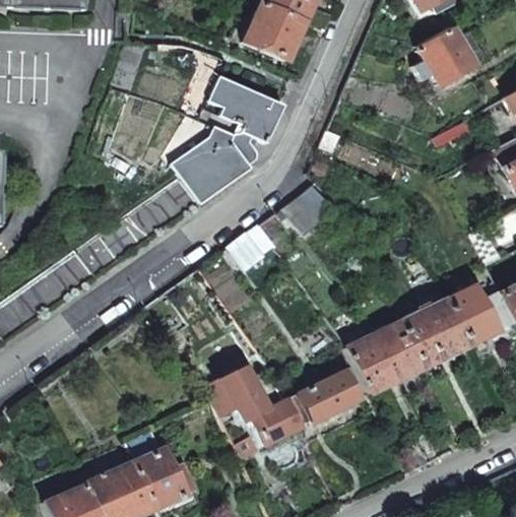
[(0,0),(0,219),(2,149),(0,148),(0,4),(81,8),(81,0),(0,0)]
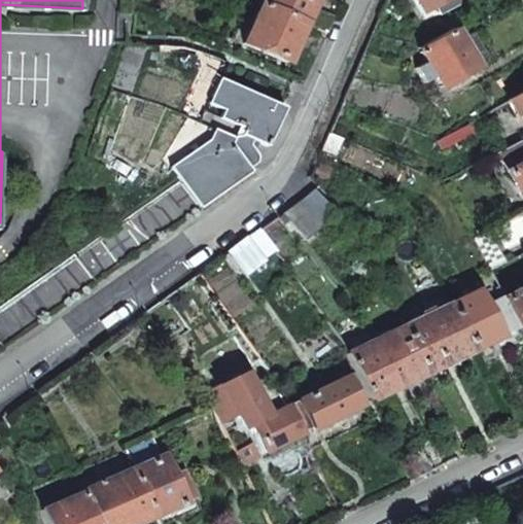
[(264,0),(264,1),(307,21),(314,4),(316,0),(264,0)]
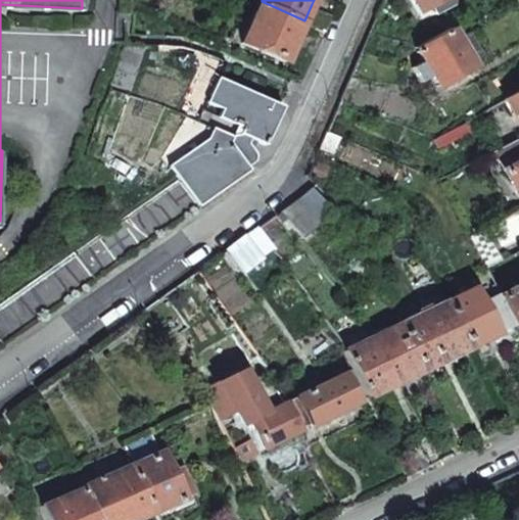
[(416,0),(422,10),(439,0),(416,0)]
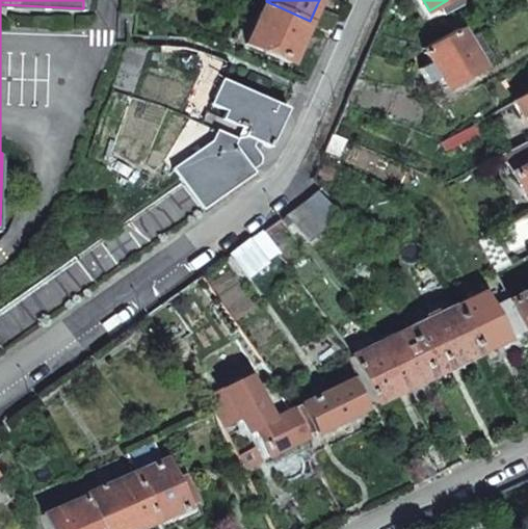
[(248,42),(292,60),(310,21),(266,1),(248,42)]
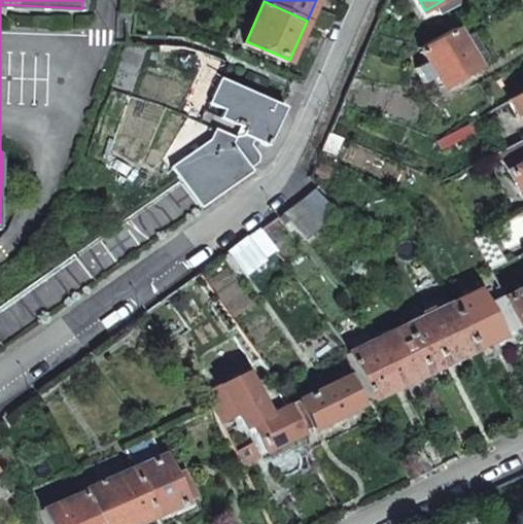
[(307,21),(326,29),(334,12),(314,4),(307,21)]
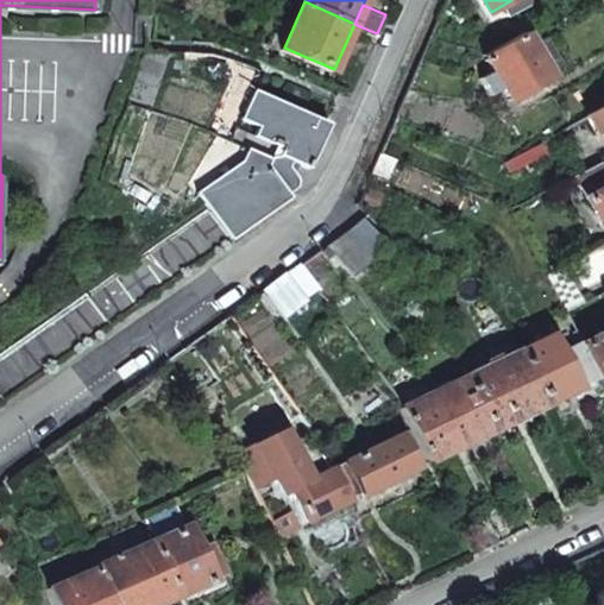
[(513,98),(552,76),(526,31),(488,54),(496,70),(484,76),(494,93),(505,86),(513,98)]
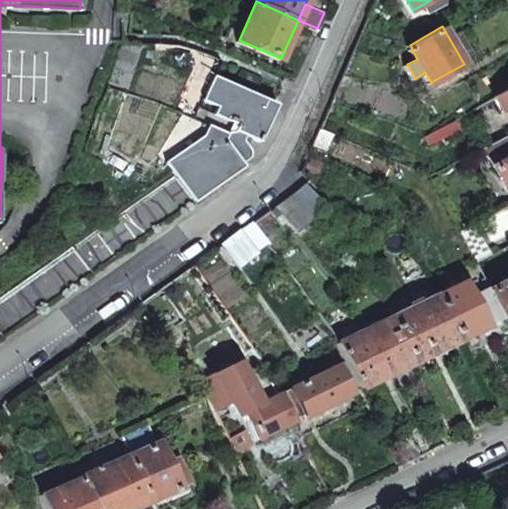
[(280,102),(217,73),(206,97),(220,104),(217,112),(235,120),(229,131),(212,123),(206,134),(169,160),(180,175),(197,199),(246,163),(244,160),(249,157),(252,151),(251,147),(245,138),(247,133),(262,139),(280,102)]
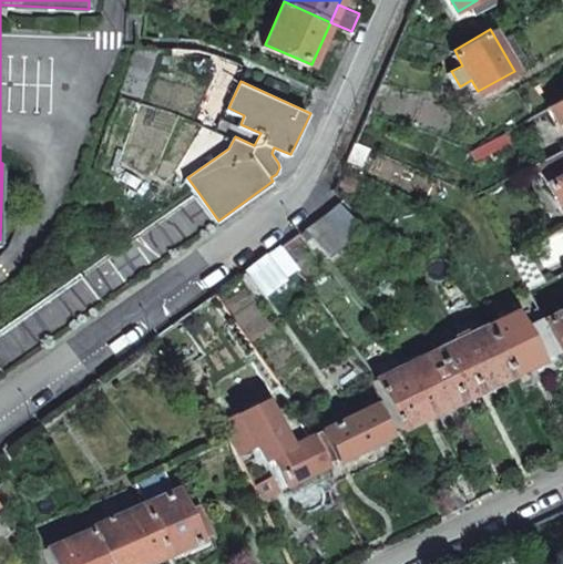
[(313,108),(317,99),(299,91),(296,100),(313,108)]
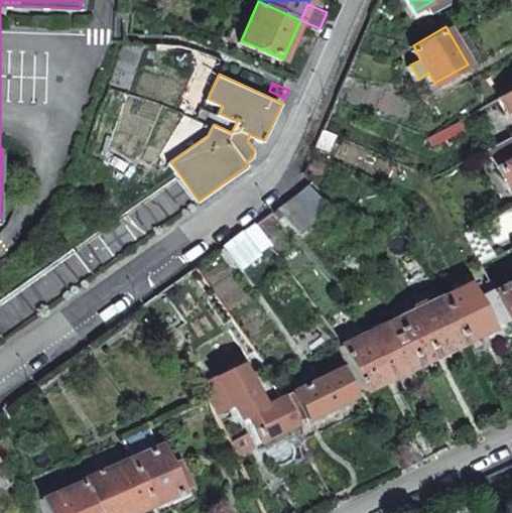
[(511,89),(500,96),(507,109),(511,107),(511,89)]
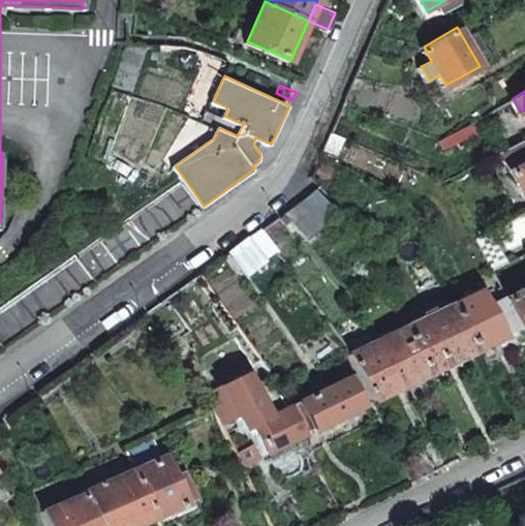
[(524,155),(521,150),(505,158),(524,193),(524,155)]
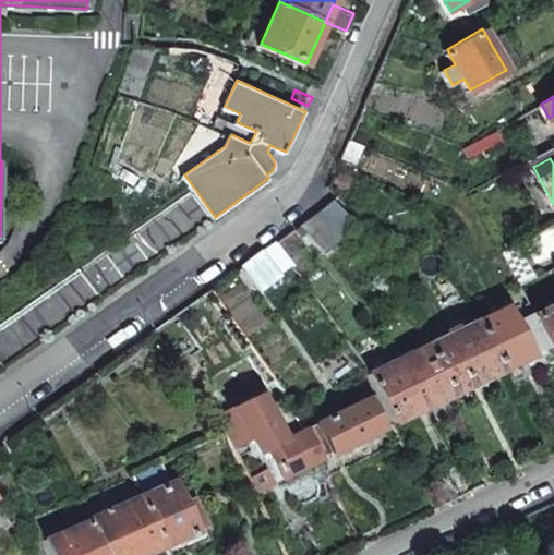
[(0,329),(0,368),(215,217),(196,191),(0,329)]
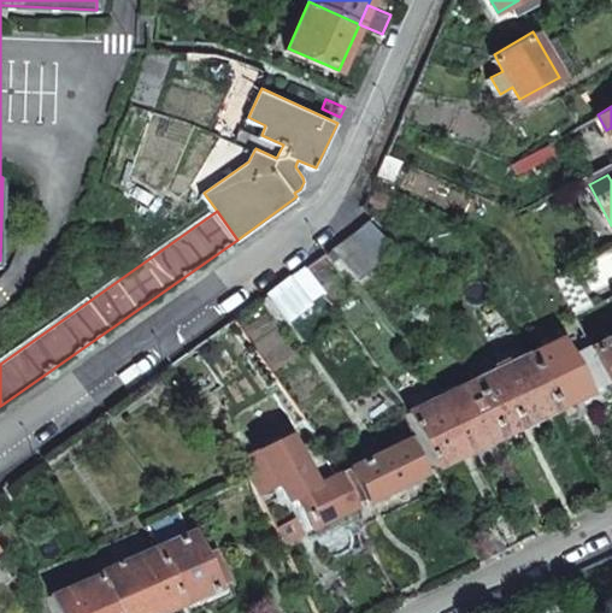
[(378,261),(395,247),(369,218),(354,233),(378,261)]
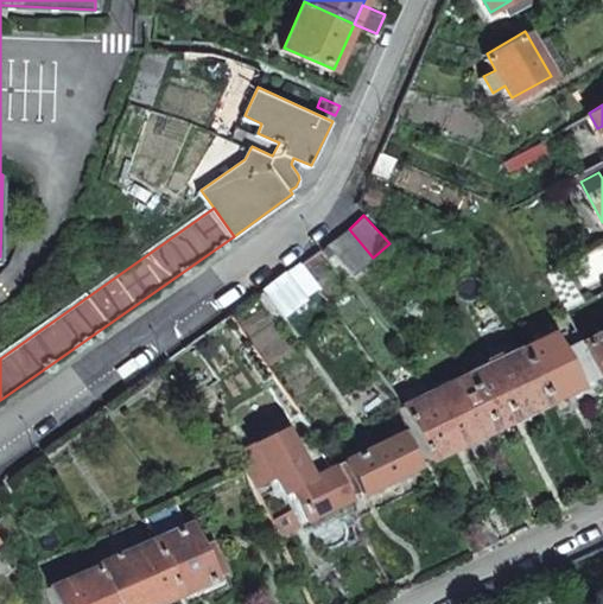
[(327,245),(351,273),(373,258),(349,229),(327,245)]
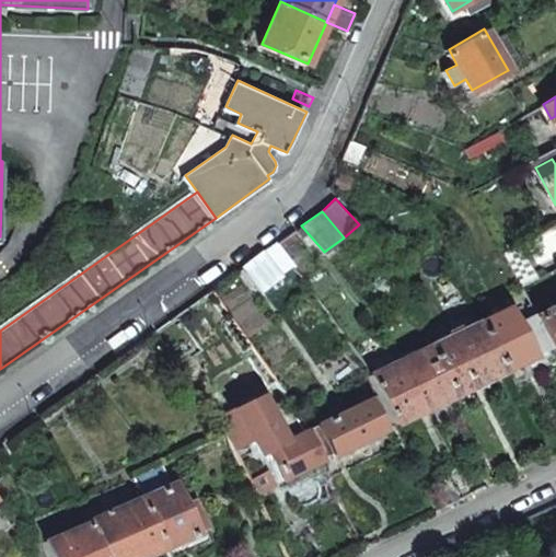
[(263,290),(297,265),(278,241),(245,265),(263,290)]
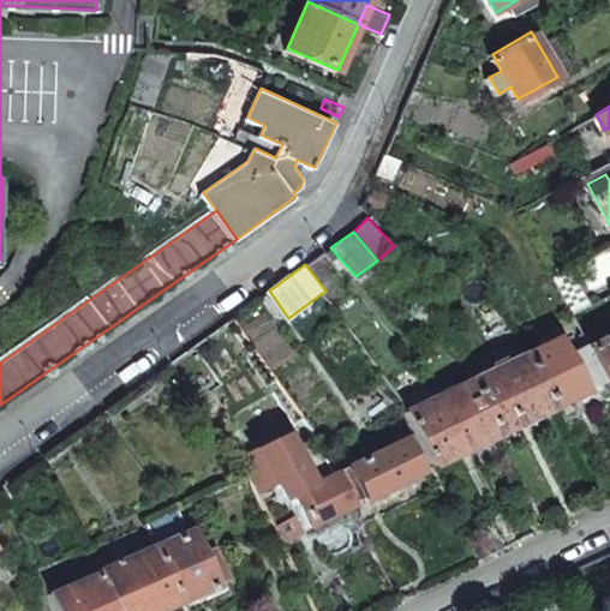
[(609,334),(591,345),(606,378),(609,382),(609,334)]
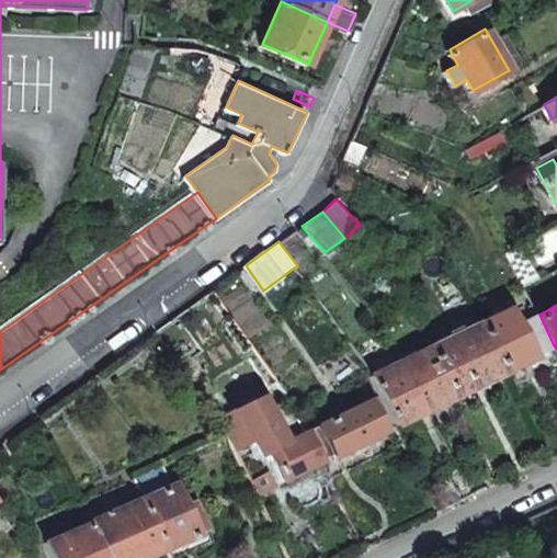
[(504,369),(554,345),(540,315),(537,311),(520,321),(511,306),(481,320),(504,369)]
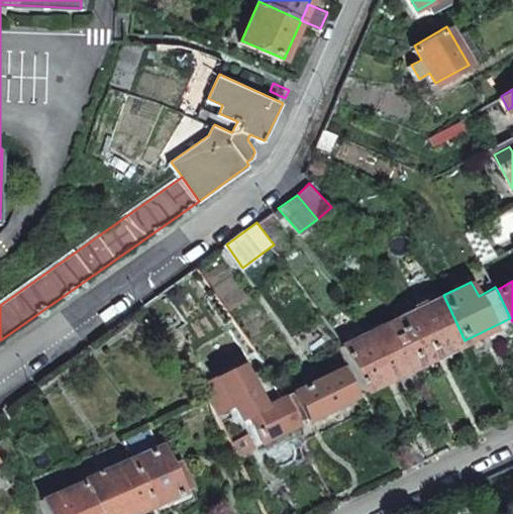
[(419,363),(465,340),(443,295),(397,317),(419,363)]
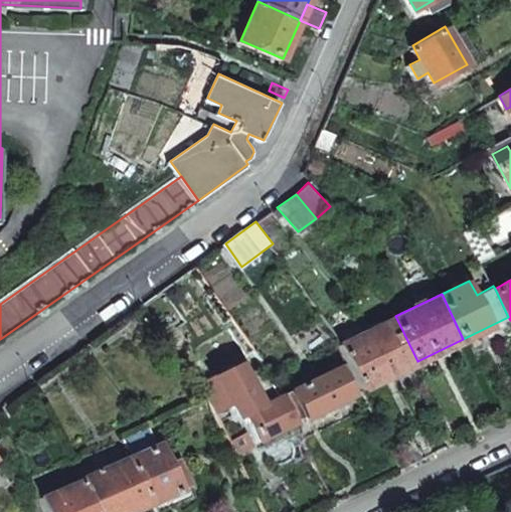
[(364,388),(417,361),(395,316),(342,344),(364,388)]
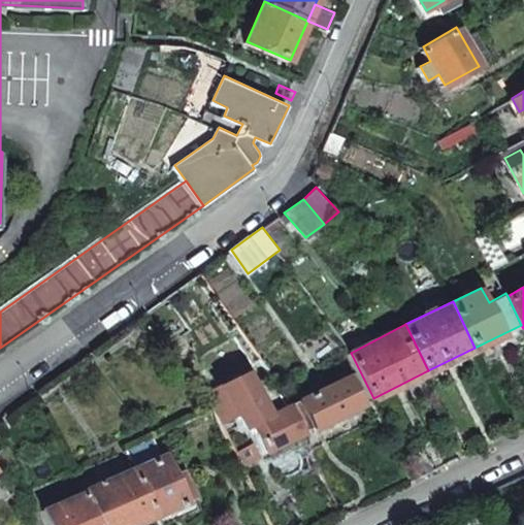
[(265,451),(303,432),(289,404),(273,373),(254,383),(250,375),(233,384),(231,381),(218,388),(231,416),(239,413),(246,425),(251,423),(265,451)]
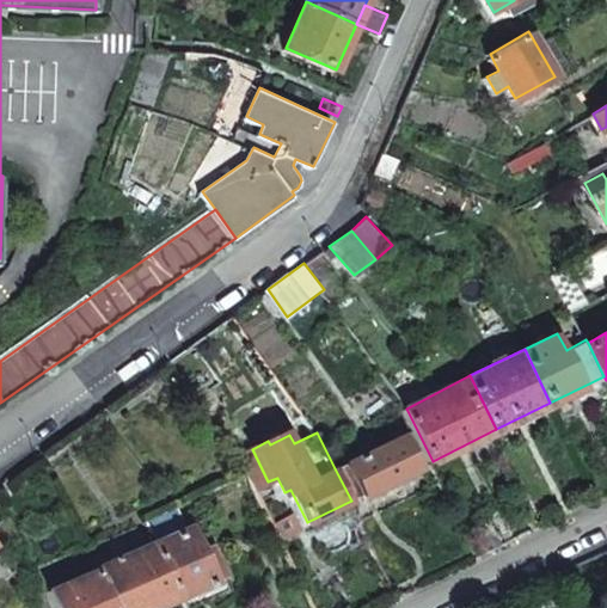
[(363,495),(421,467),(404,434),(348,461),(363,495)]
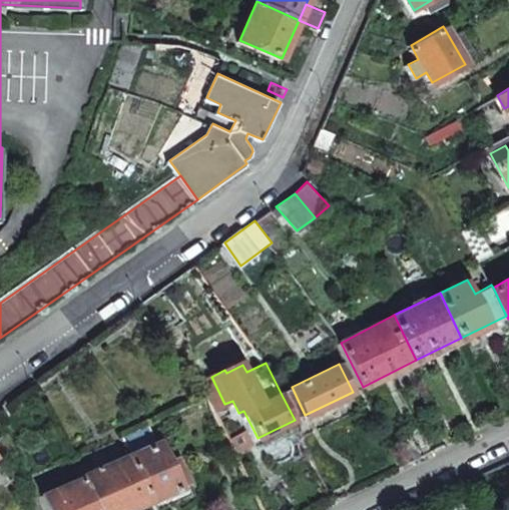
[(295,420),(305,415),(292,387),(281,393),(295,420)]
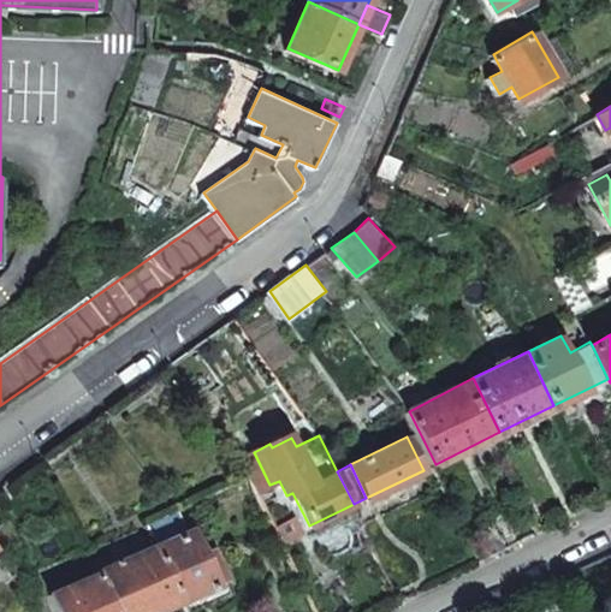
[(490,558),(511,547),(496,518),(474,528),(490,558)]
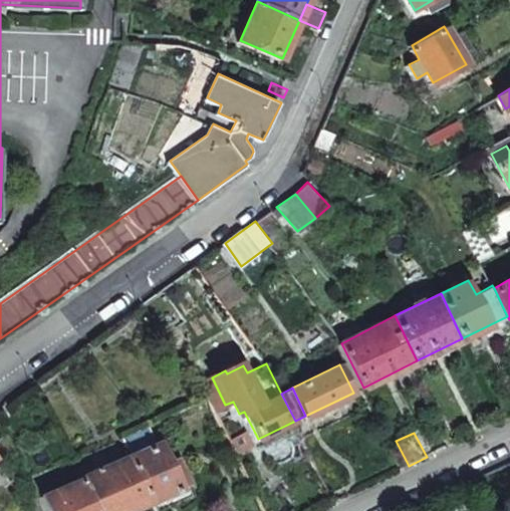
[(154,500),(191,484),(180,457),(170,461),(162,442),(132,454),(154,500)]
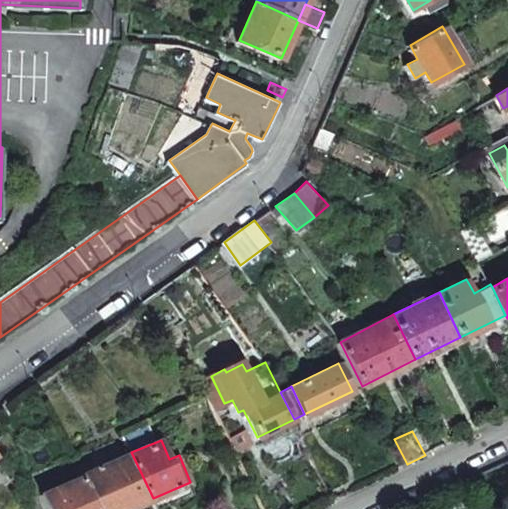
[(96,508),(126,508),(153,498),(131,452),(82,475),(96,508)]
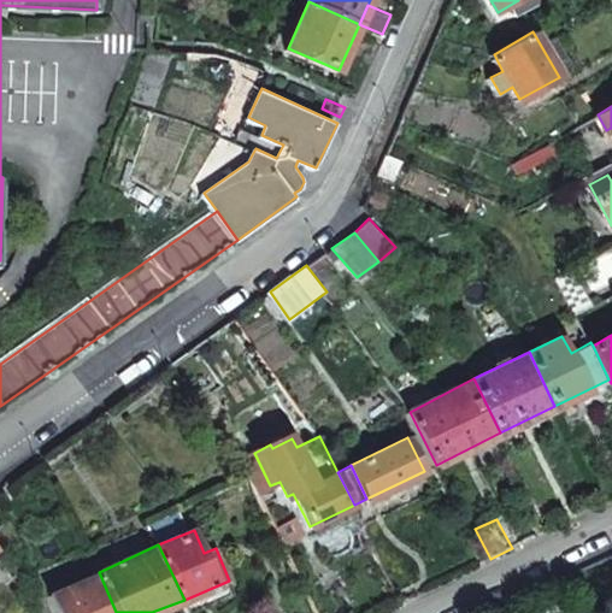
[(59,612),(116,612),(99,572),(52,594),(59,612)]
